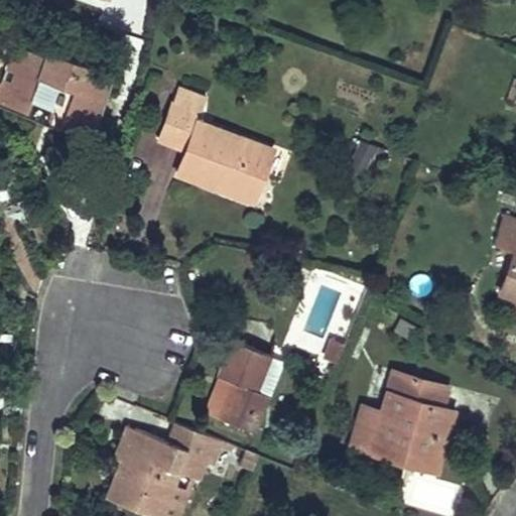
[(0,80),(0,104),(25,113),(31,98),(49,105),(44,120),(90,136),(110,77),(80,67),(83,60),(47,48),(45,54),(25,47),(21,62),(17,60),(9,84),(2,81),(0,80)]
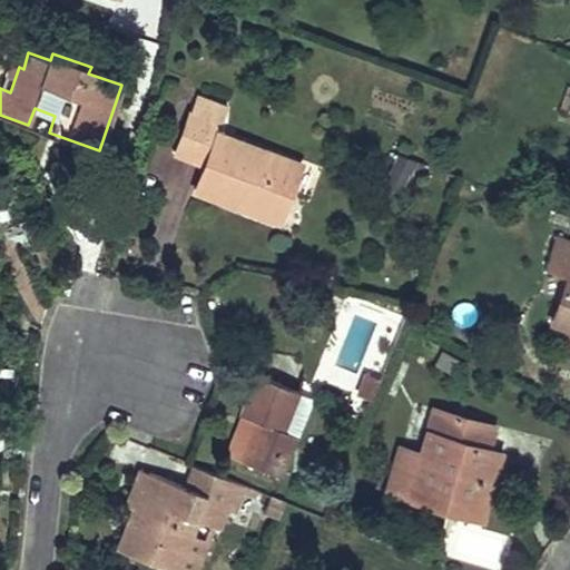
[(10,92),(19,67),(11,64),(2,89),(10,92)]
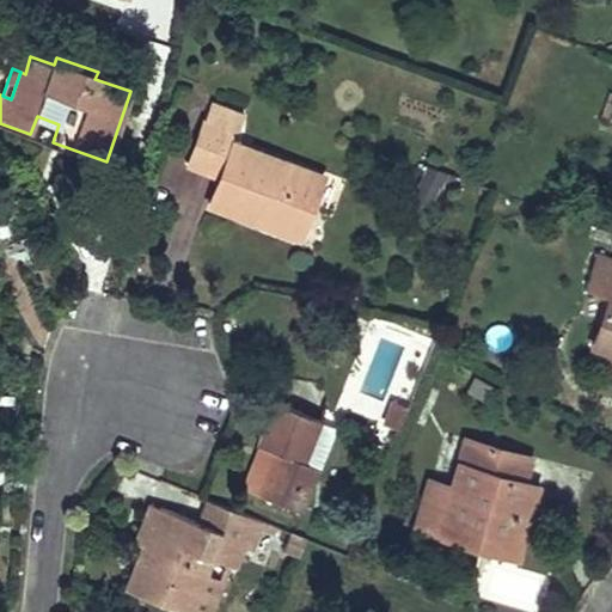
[(323,176),(250,150),(242,171),(225,165),(233,142),(244,116),(209,103),(188,165),(219,177),(208,206),(256,222),(261,209),(305,226),(323,176)]
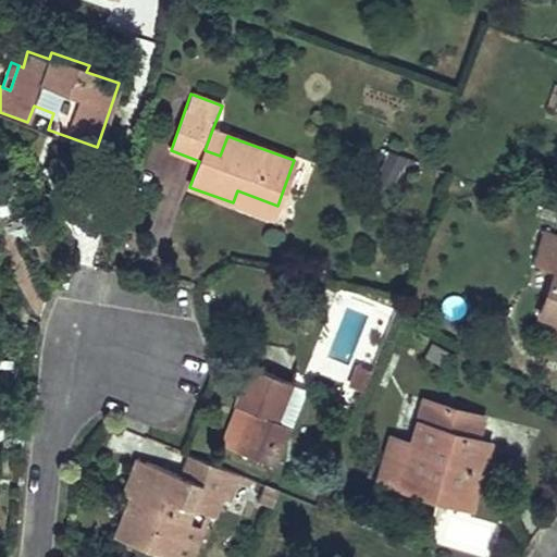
[(227,136),(212,130),(205,150),(220,156),(227,136)]
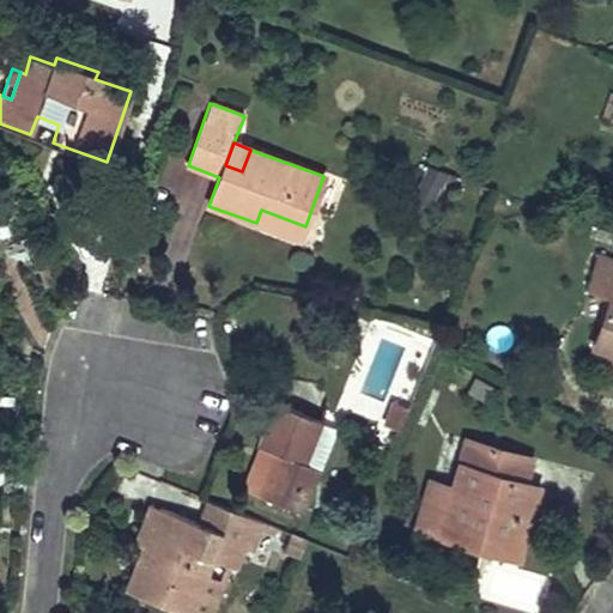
[(443,175),(429,169),(417,194),(431,201),(443,175)]
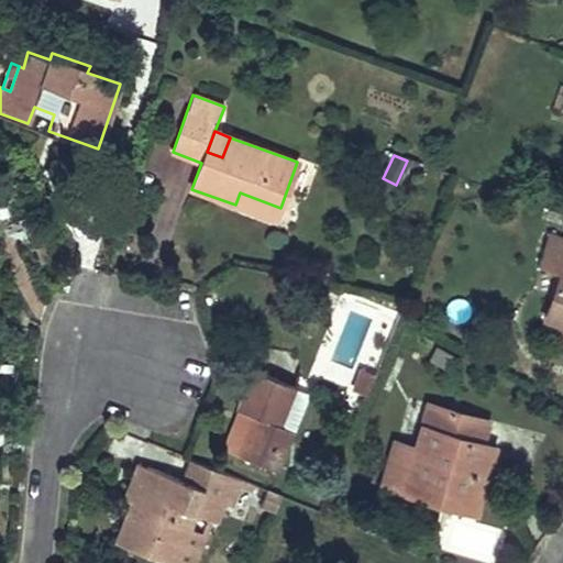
[(276,220),(280,208),(240,192),(235,205),(276,220)]
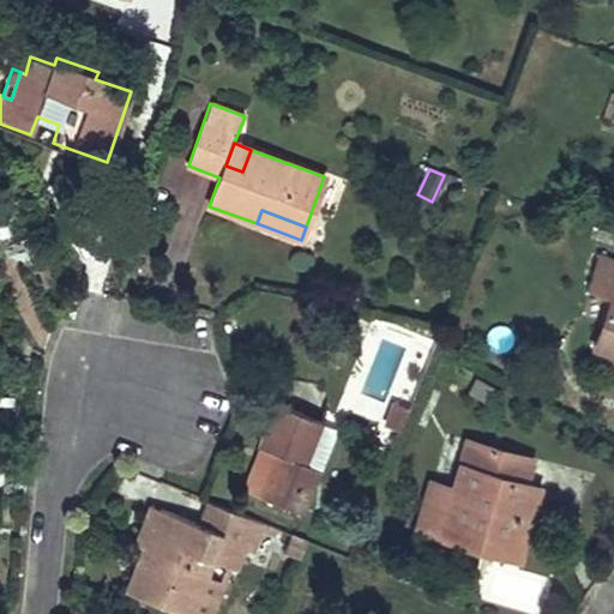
[(594,345),(613,353),(613,258),(600,253),(587,288),(612,298),(594,345)]
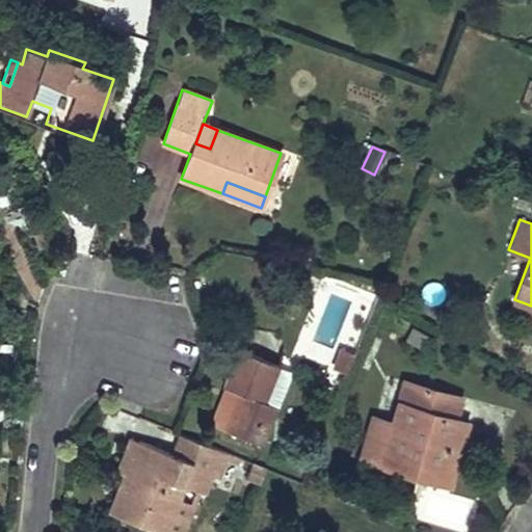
[(406,340),(421,348),(427,336),(413,327),(406,340)]
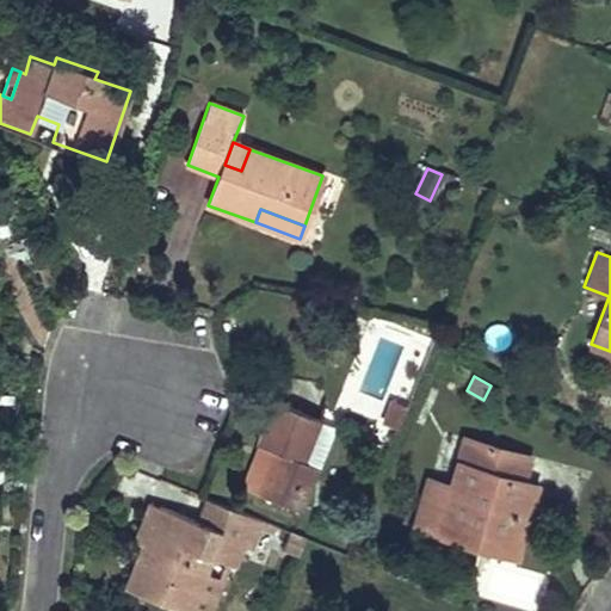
[(393,400),(383,424),(397,430),(407,405),(393,400)]
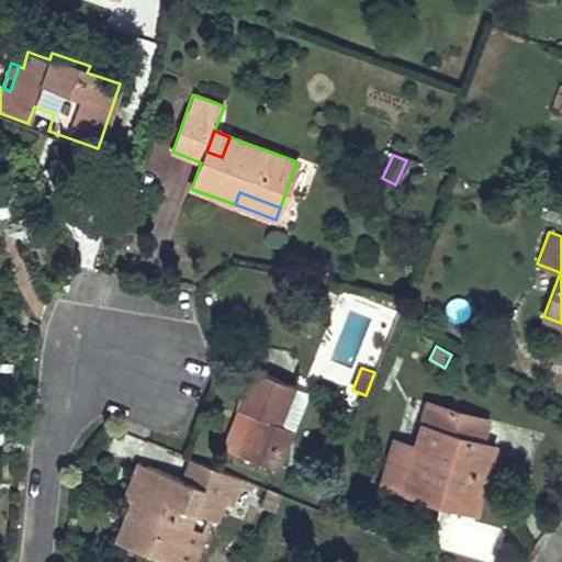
[(279,425),(294,386),(251,370),(236,409),(242,411),(253,415),(248,425),(237,454),(276,469),(292,430),(279,425)]
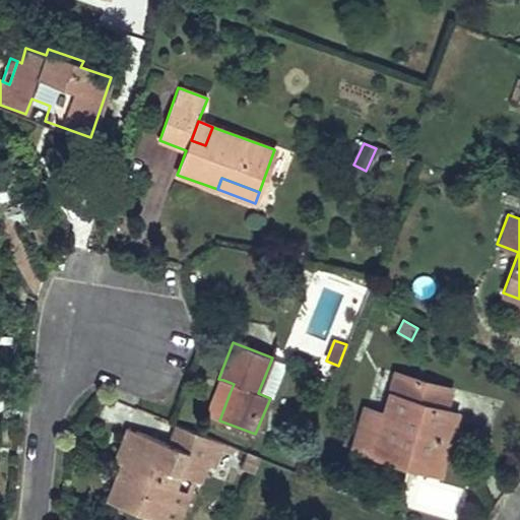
[(365,407),(352,449),(371,454),(374,442),(425,456),(420,469),(440,474),(449,439),(437,436),(444,409),(450,389),(395,373),(383,413),(365,407)]
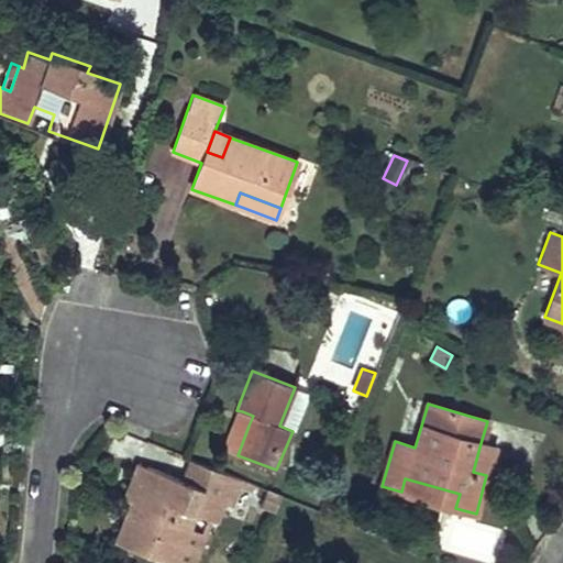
[(238,421),(249,426),(253,416),(242,411),(238,421)]
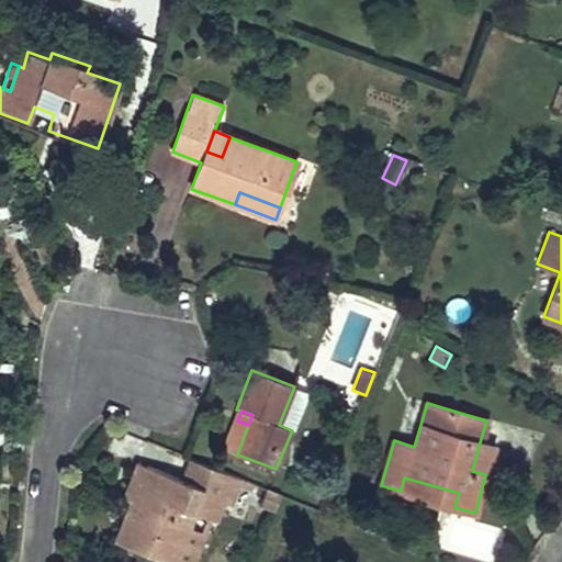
[(494,446),(480,442),(472,471),(485,474),(494,446)]
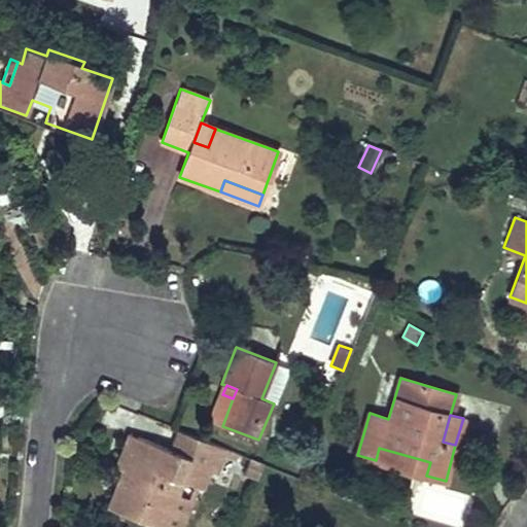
[(238,453),(180,429),(172,450),(138,435),(125,468),(109,508),(155,526),(180,526),(192,499),(175,492),(180,480),(202,488),(210,468),(218,471),(225,455),(236,459),(238,453)]
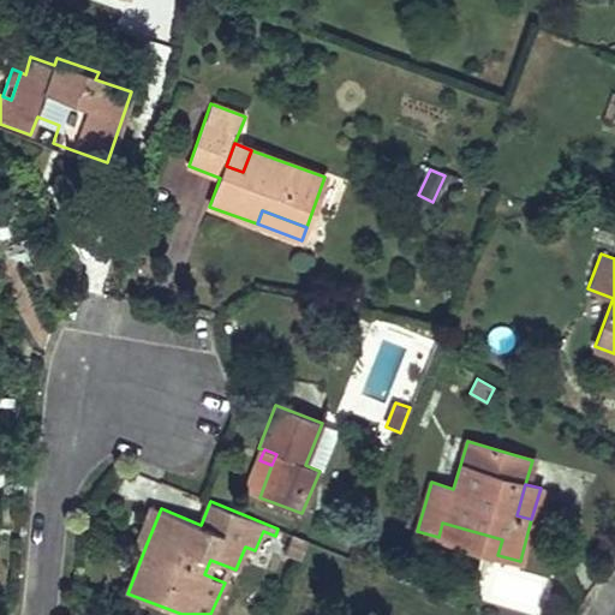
[(145,547),(161,508),(151,505),(137,543),(145,547)]
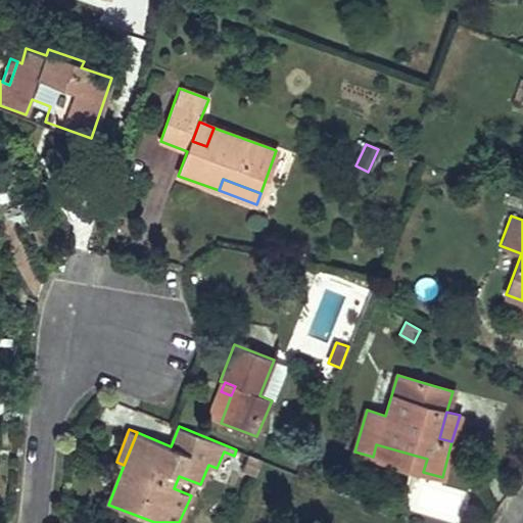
[(376,444),(373,457),(423,472),(427,459),(376,444)]
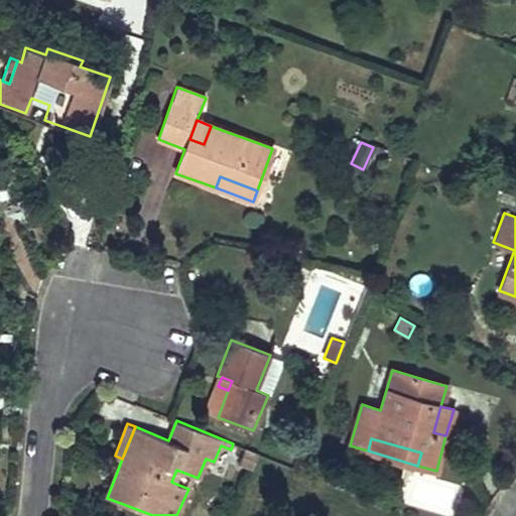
[(239,463),(252,468),(258,454),(245,448),(239,463)]
